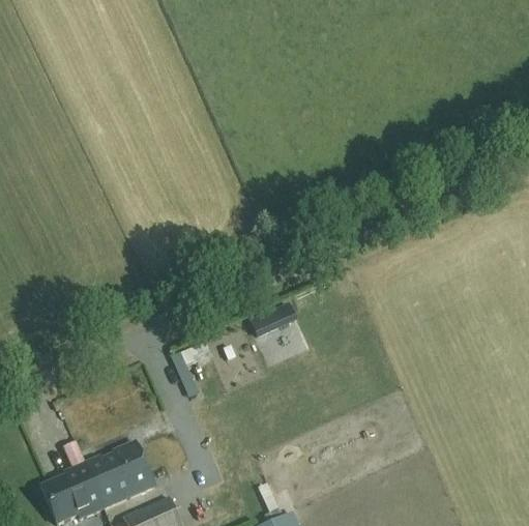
[(290,303),(250,320),(257,337),(297,319),(290,303)]
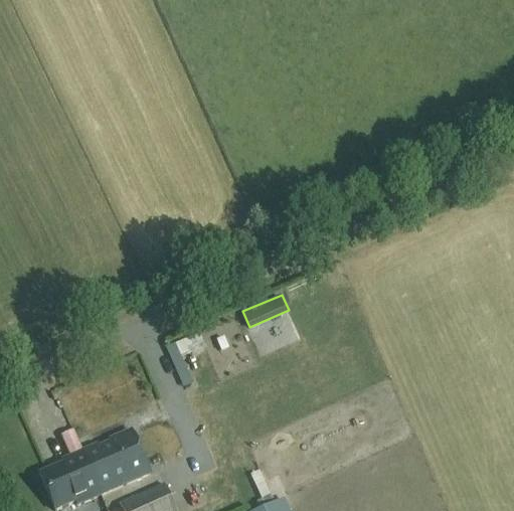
[(206,344),(199,330),(166,345),(184,385),(193,381),(181,355),(206,344)]
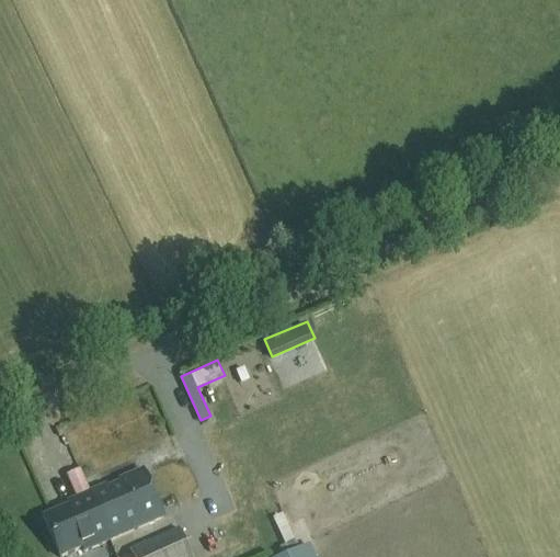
[(244,364),(237,367),(241,378),(249,375),(244,364)]
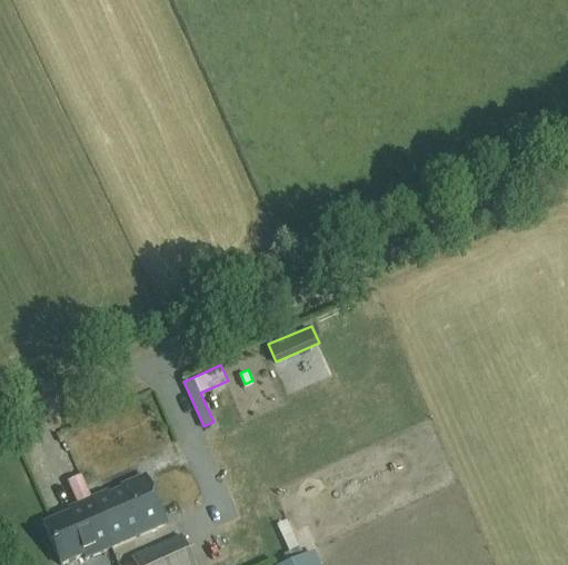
[(101,492),(87,497),(108,546),(159,524),(138,475),(115,485),(117,491),(103,496),(101,492)]
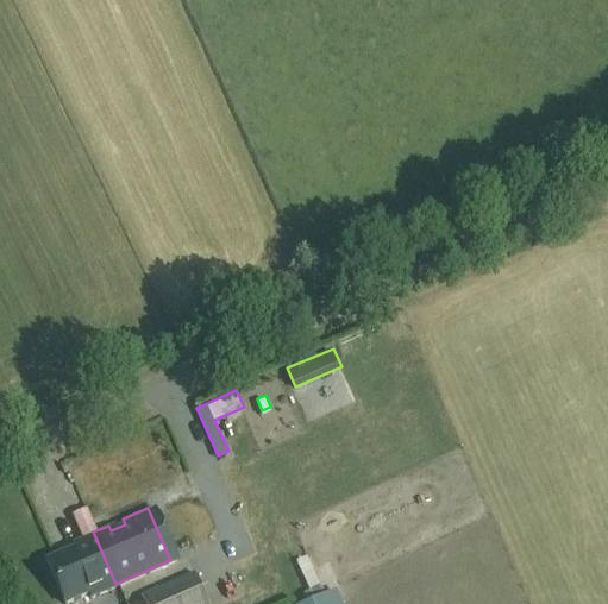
[(75,546),(48,558),(49,560),(64,597),(67,602),(91,591),(92,593),(116,584),(93,532),(85,535),(87,540),(75,546)]
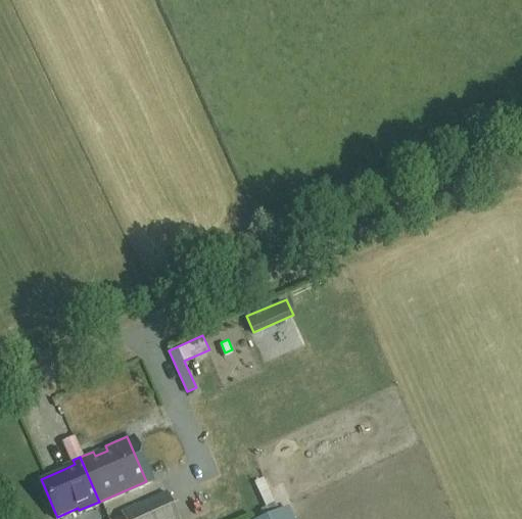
[(247,480),(259,506),(269,501),(257,476),(247,480)]
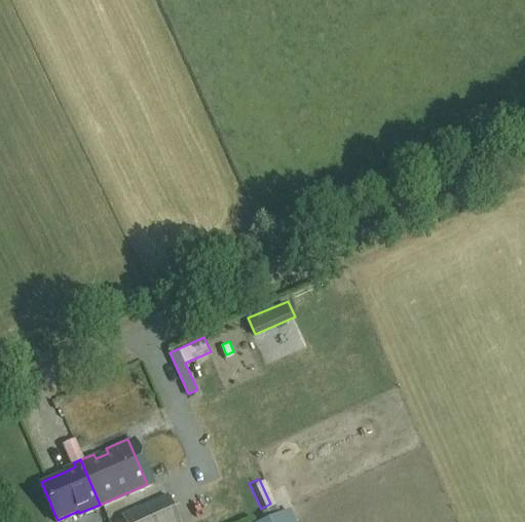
[(179,521),(166,493),(120,514),(121,517),(111,521),(179,521)]
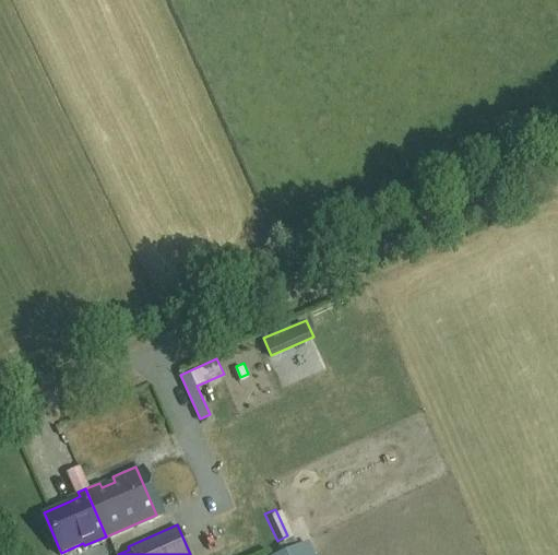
[(316,554),(309,541),(274,554),(316,554)]
